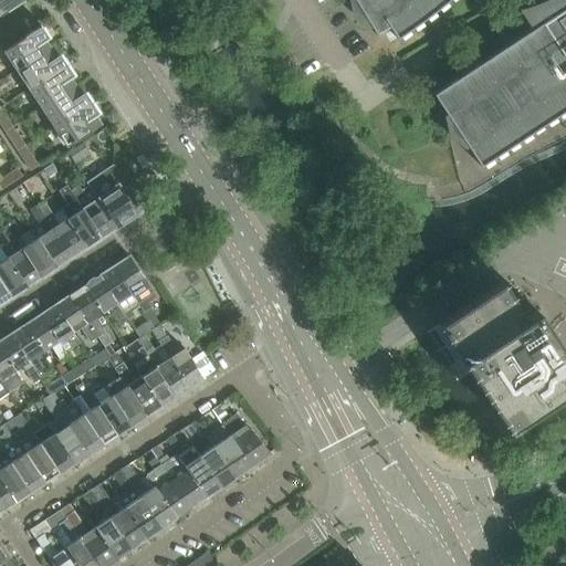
[(0,0),(0,13),(21,0),(0,0)]
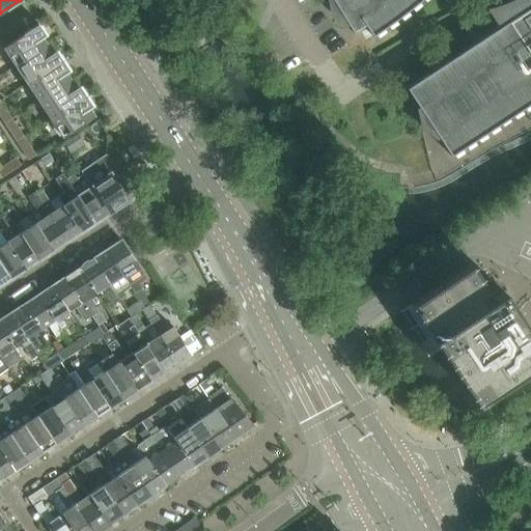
[(530,0),(339,0),(346,10),(341,15),(346,23),(352,32),(353,32),(348,24),(359,17),(371,35),(386,26),(396,19),(409,8),(419,0),(503,0),(505,6),(488,9),(490,11),(491,11),(500,26),(406,88),(419,108),(423,105),(442,132),(437,135),(450,156),(530,102),(530,0)]
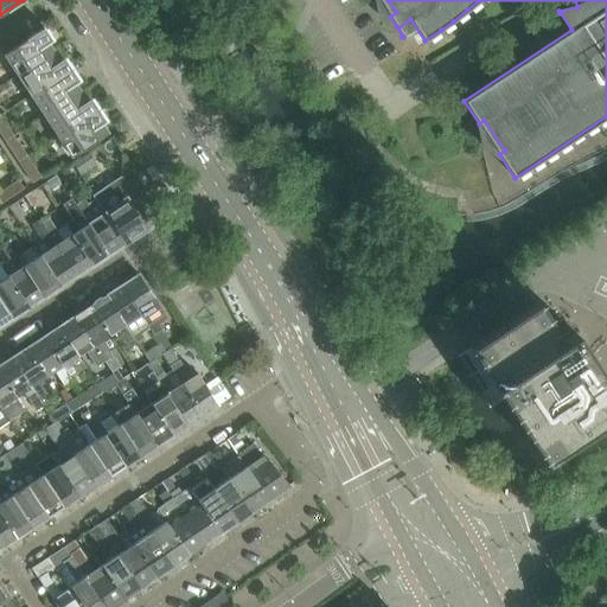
[(43,27),(4,53),(18,75),(53,51),(48,42),(51,40),(43,27)]
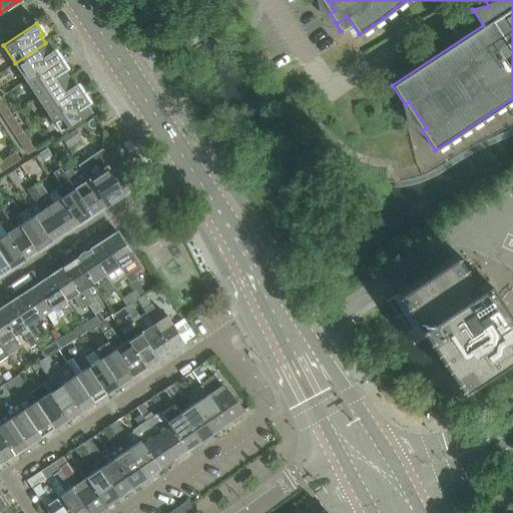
[(45,43),(15,63),(26,80),(59,58),(53,49),(51,51),(45,43)]
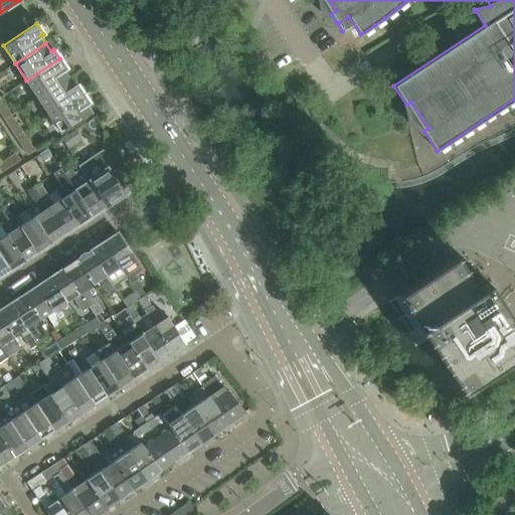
[(63,69),(66,68),(59,58),(26,80),(37,98),(68,77),(63,69)]
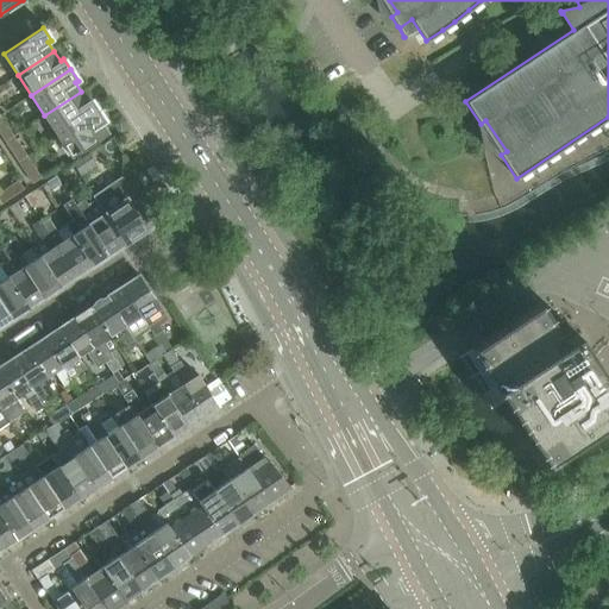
[(81,92),(44,115),(58,136),(98,110),(90,99),(87,100),(81,92)]
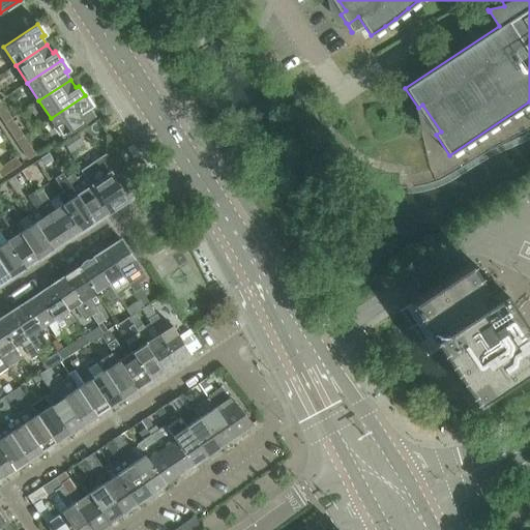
[(89,107),(91,106),(85,95),(51,118),(62,137),(94,116),(89,107)]
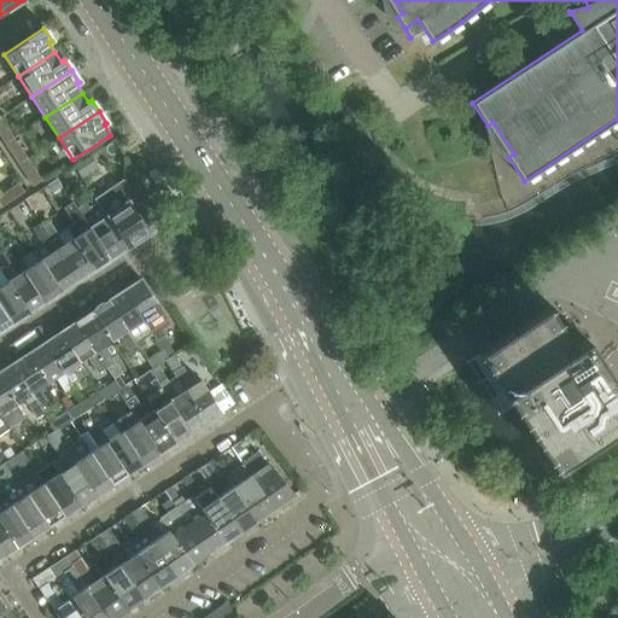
[(0,118),(0,136),(5,144),(13,139),(0,118)]
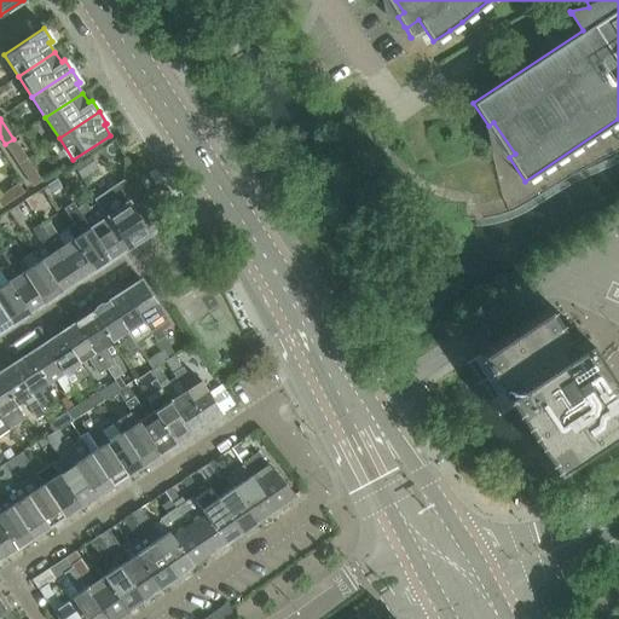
[(13,139),(5,144),(18,165),(27,160),(13,139)]
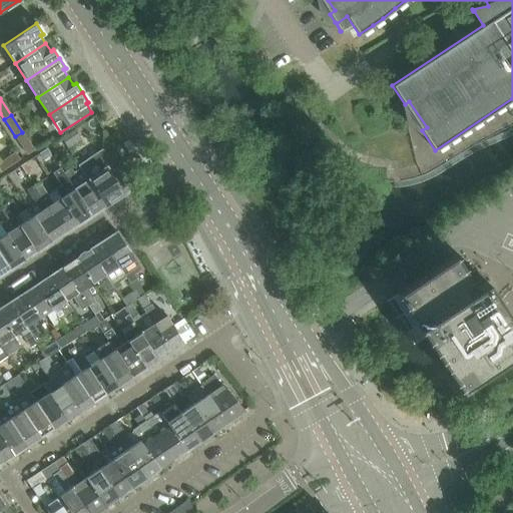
[(75,129),(61,139),(67,148),(81,139),(75,129)]
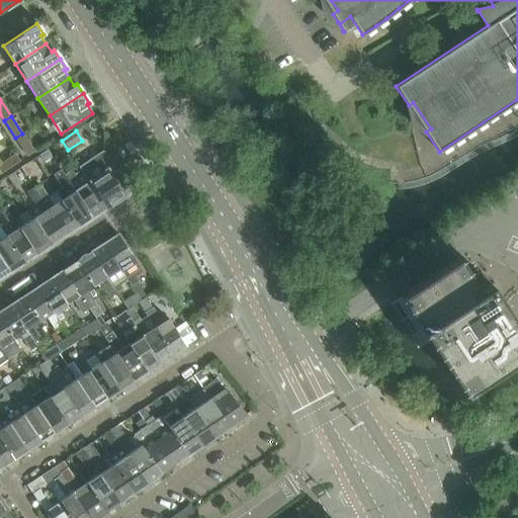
[(22,134),(15,138),(27,156),(34,152),(22,134)]
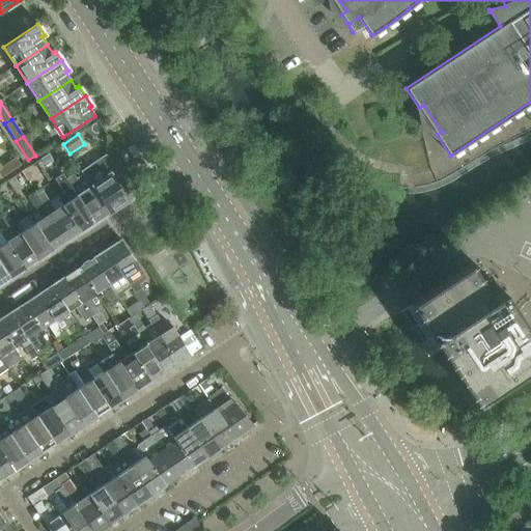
[(49,154),(43,158),(47,165),(54,161),(49,154)]
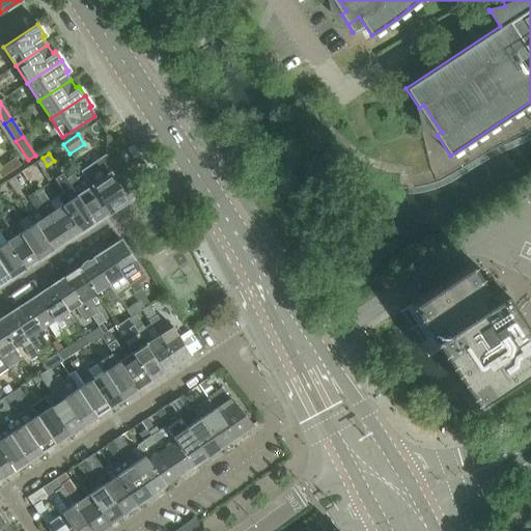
[(0,168),(0,176),(1,178),(21,165),(16,158),(0,168)]
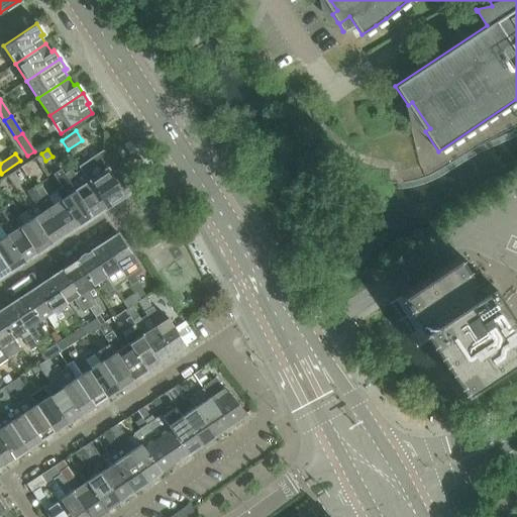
[(80,170),(106,208),(125,195),(107,169),(97,176),(89,165),(89,166),(82,154),(74,160),(80,170)]
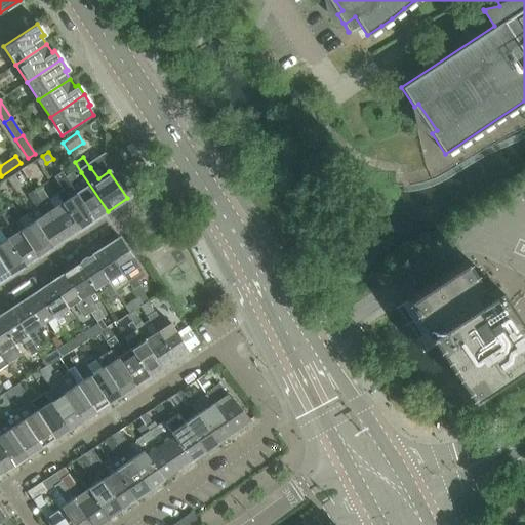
[(136,184),(123,164),(122,162),(114,168),(128,190),(136,184)]
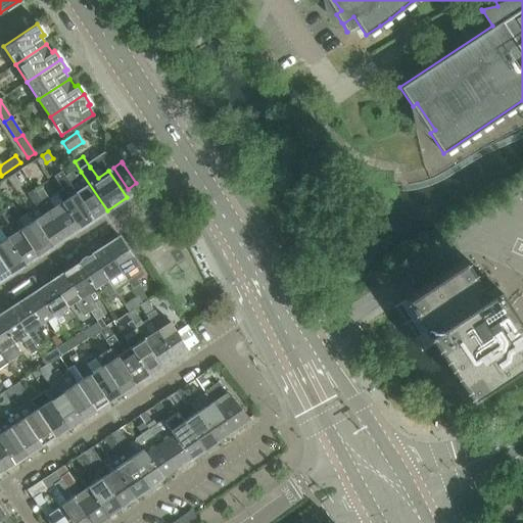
[(27,165),(20,170),(27,178),(32,174),(27,165)]
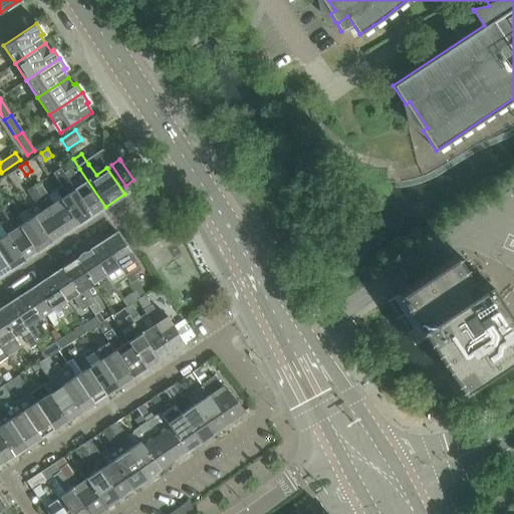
[(61,186),(54,191),(77,225),(90,216),(63,174),(60,169),(53,174),(61,186)]
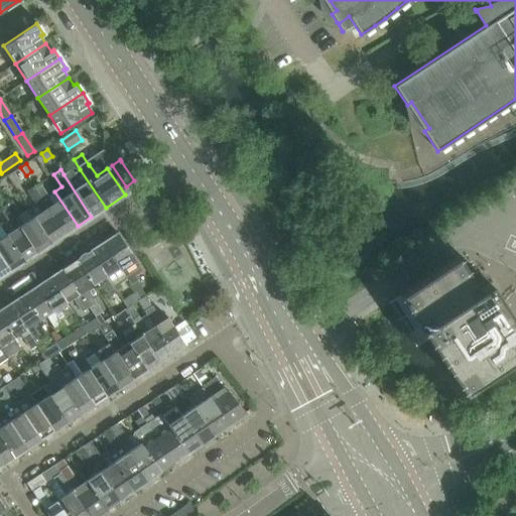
[(71,169),(63,174),(91,217),(106,208),(80,169),(74,173),(71,169)]
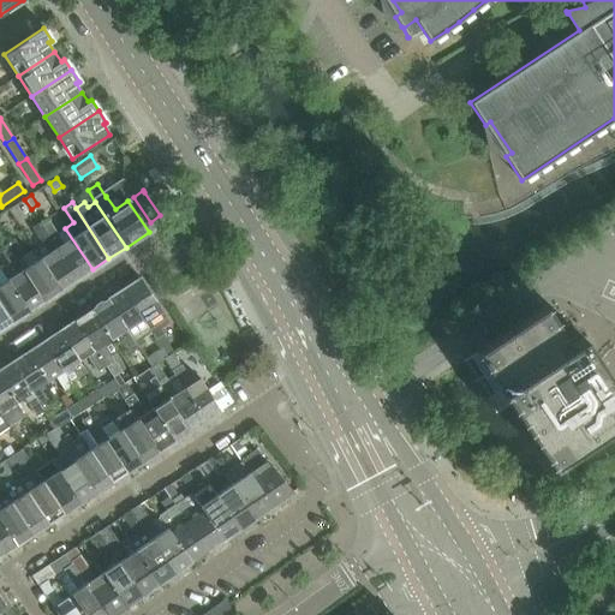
[(46,231),(45,232),(76,280),(93,269),(65,228),(57,233),(49,221),(42,226),(46,231)]
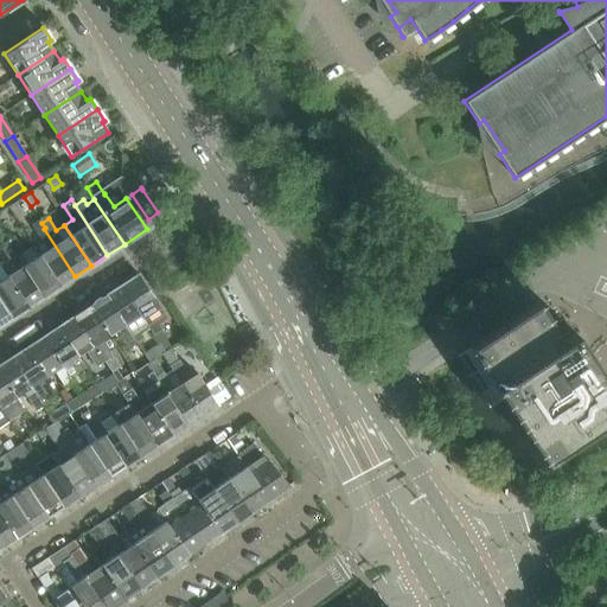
[(31,225),(42,241),(33,247),(59,287),(75,276),(44,229),(45,228),(42,223),(39,219),(31,225)]
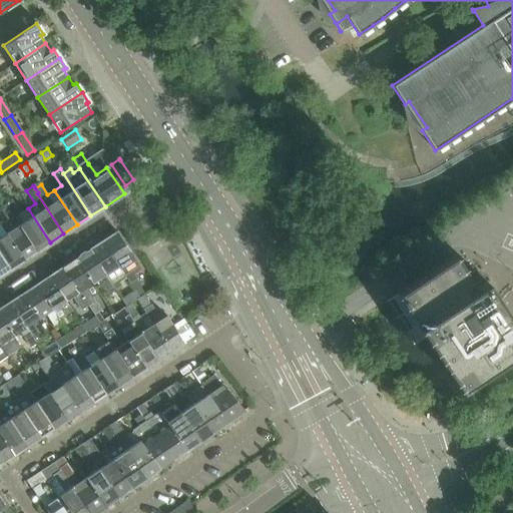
[(12,200),(6,204),(36,251),(50,242),(28,208),(20,213),(12,200)]
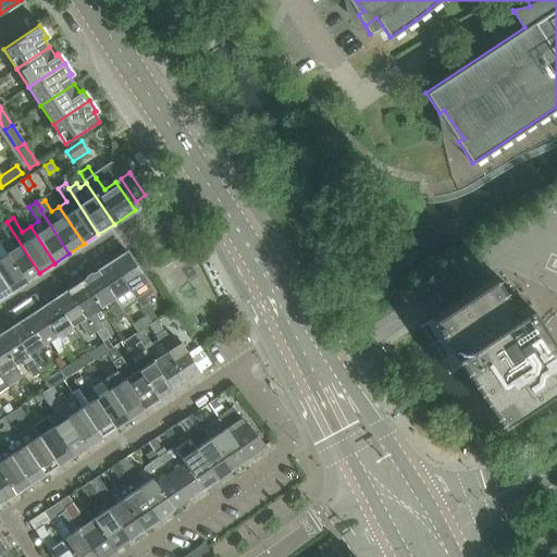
[(0,227),(14,249),(5,254),(25,283),(39,273),(7,222),(0,225),(0,227)]
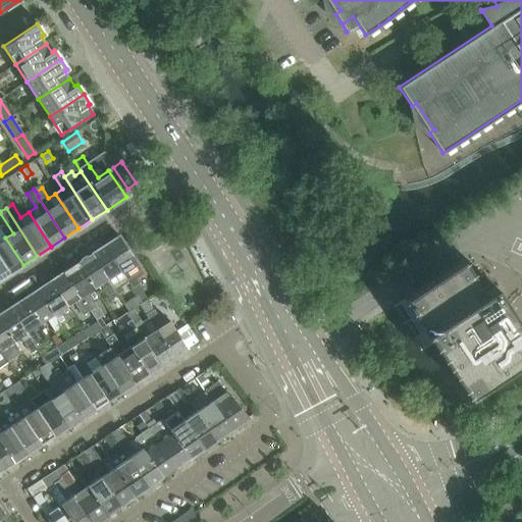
[(0,259),(9,274),(23,265),(5,238),(1,230),(0,229),(0,259)]
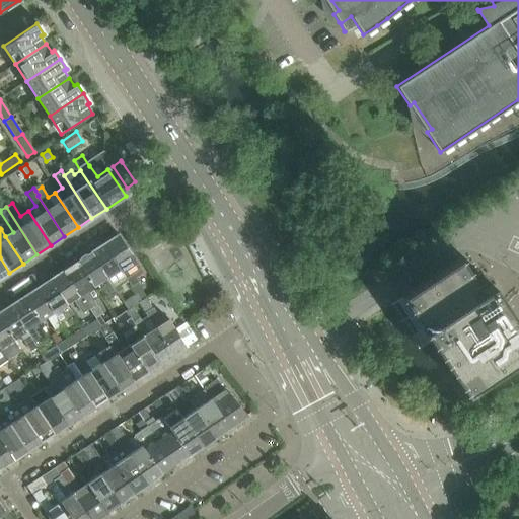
[(142,292),(142,288),(138,282),(139,282),(136,278),(144,273),(137,263),(118,234),(103,244),(128,281),(136,294),(140,300),(145,297),(142,292)]
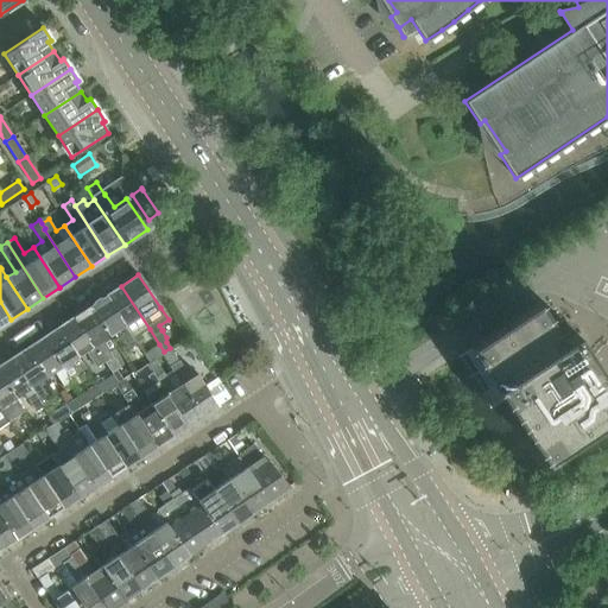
[(135,344),(145,339),(141,335),(150,329),(121,286),(106,297),(135,344)]
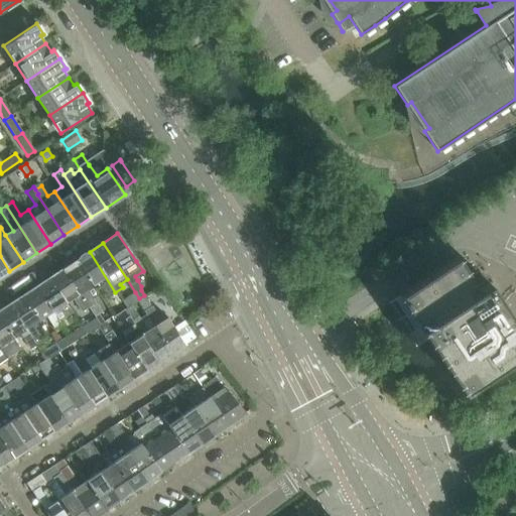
[(96,290),(100,288),(107,298),(115,292),(90,252),(76,261),(96,290)]
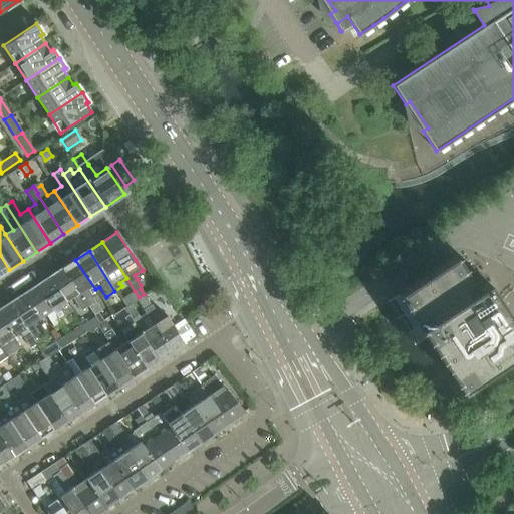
[(0,275),(9,270),(0,255),(0,275)]
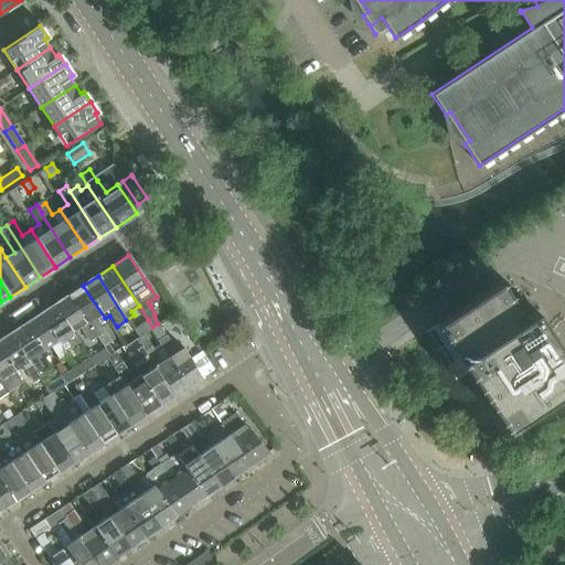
[(450,317),(438,324),(449,342),(461,360),(470,373),(487,397),(502,422),(509,430),(564,392),(564,352),(537,311),(528,318),(523,310),(503,281),(450,317)]
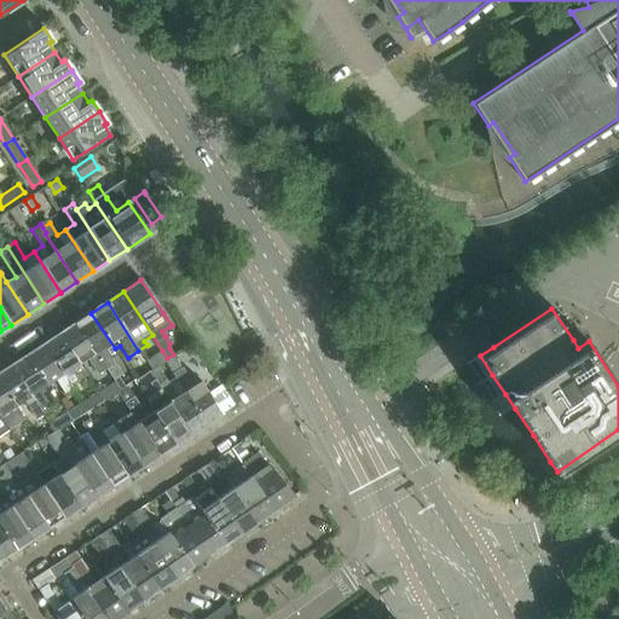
[(91,313),(75,323),(105,369),(113,380),(122,374),(111,358),(119,354),(115,348),(91,313)]
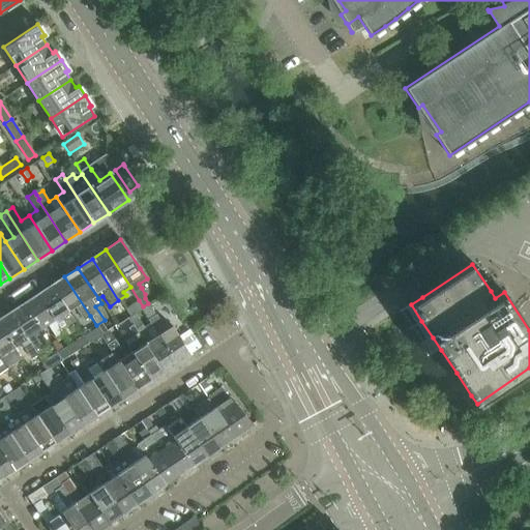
[(51,286),(67,312),(75,307),(84,320),(90,316),(64,276),(51,286)]
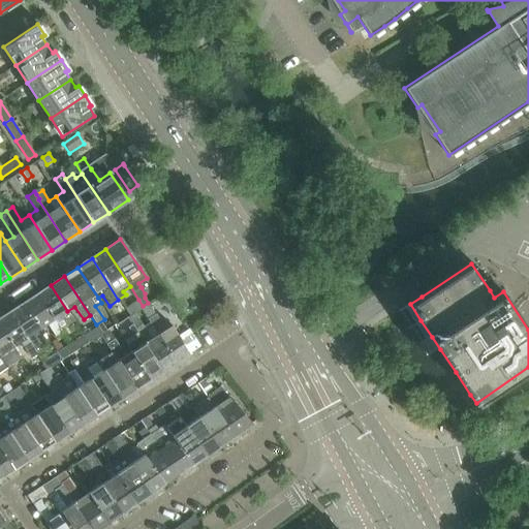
[(74,321),(67,311),(51,285),(37,294),(61,331),(74,321)]
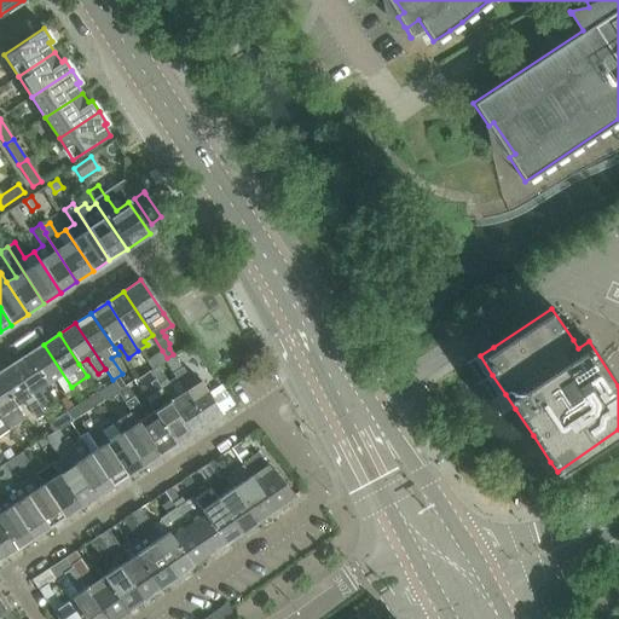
[(44,345),(27,354),(47,385),(56,380),(64,393),(71,388),(71,387),(44,345)]
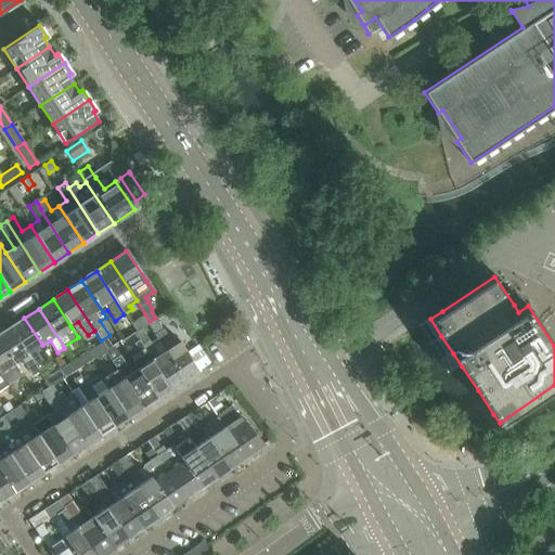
[(150,321),(145,314),(131,324),(136,332),(141,328),(147,324),(151,322),(150,321)]
